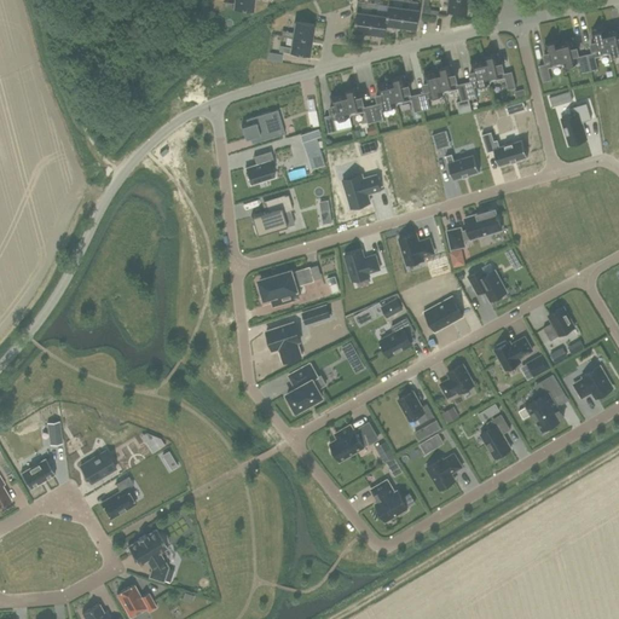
[(233,0),(233,4),(223,3),(221,9),(233,10),(233,7),(253,10),(253,0),(233,0)]
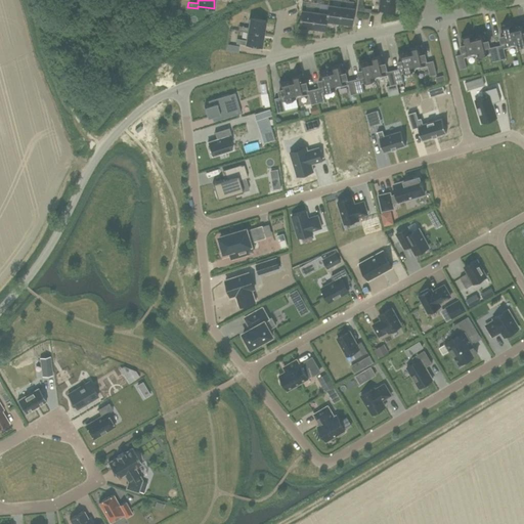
[(342,6),(341,6),(333,5),(333,0),(329,0),(329,5),(330,5),(328,13),(329,13),(328,20),(340,23),(342,6)]
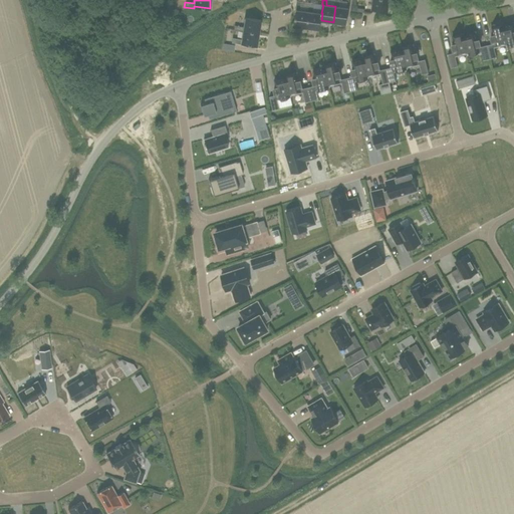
[(334,0),(334,6),(335,6),(333,22),(346,23),(348,8),(338,7),(339,0),(334,0)]
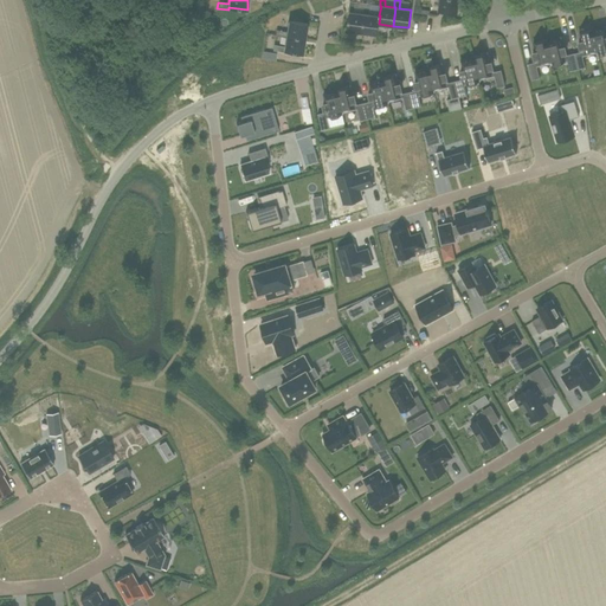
[(439,0),(438,11),(457,13),(458,0),(439,0)]
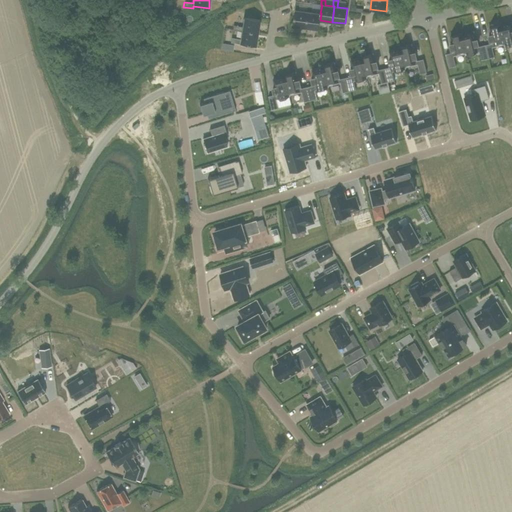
[(293,25),(306,27),(308,11),(307,11),(299,10),(300,2),(295,1),(294,10),(295,10),(293,25)]
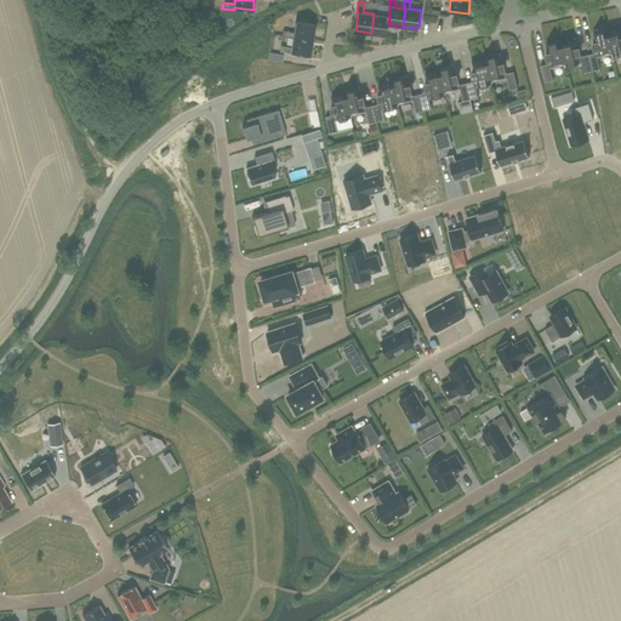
[(389,16),(388,16),(379,15),(380,4),(374,4),(372,13),(374,13),(371,33),(387,34),(388,24),(389,16)]
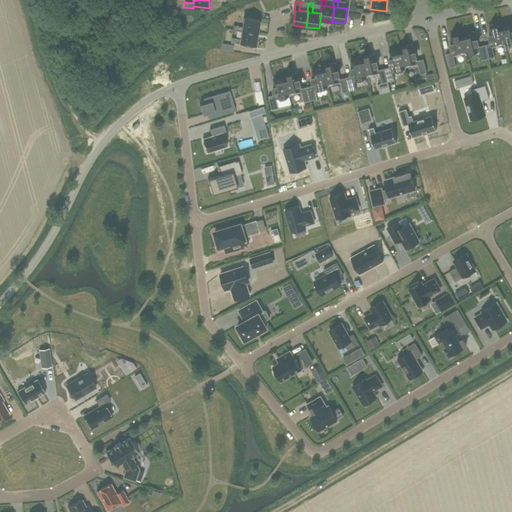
[(232,30),(241,31),(241,30),(258,33),(259,20),(243,18),(242,27),(233,26),(232,30)]
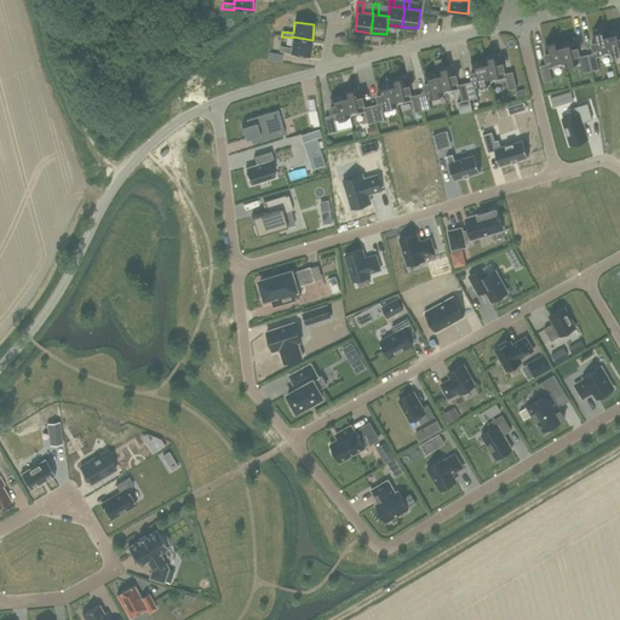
[(606,28),(612,55),(619,52),(619,27),(608,29),(608,28),(606,28)]
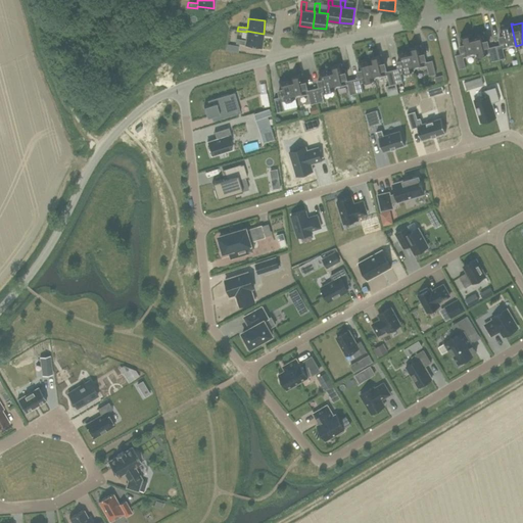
[(516,46),(511,24),(500,27),(502,35),(500,35),(502,44),(495,45),(498,59),(506,57),(503,47),(515,45),(516,46)]
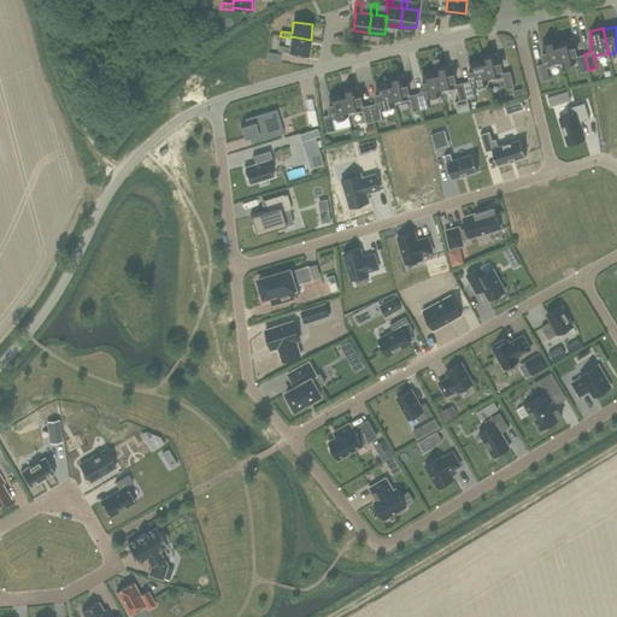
[(291,36),(291,37),(289,47),(278,46),(277,52),(289,53),(289,52),(309,54),(311,40),(291,36)]
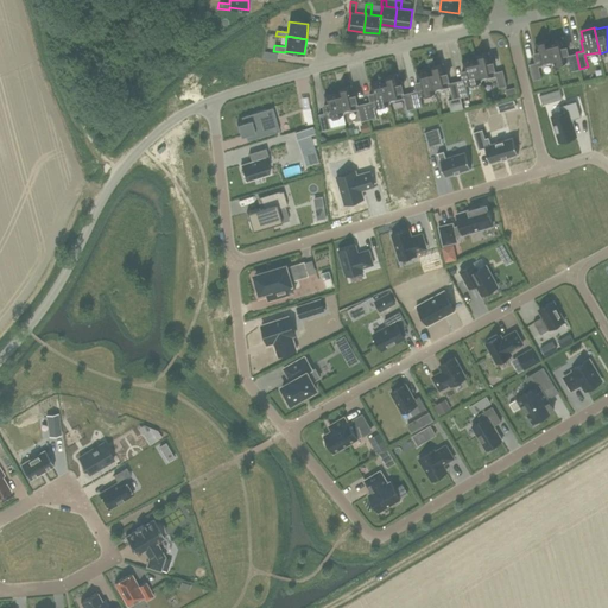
[(549,38),(555,64),(570,61),(572,70),(580,69),(576,52),(569,55),(567,45),(564,46),(562,37),(550,39),(550,38),(549,38)]
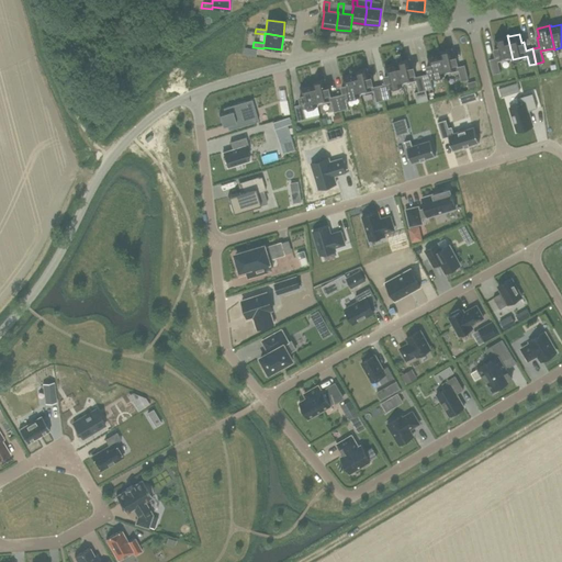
[(512,59),(513,59),(507,35),(494,38),(496,47),(494,47),(496,57),(490,58),(493,74),(501,72),(498,62),(512,58),(512,59)]
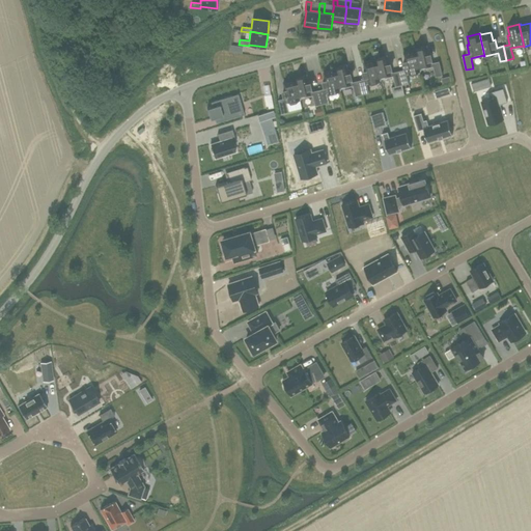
[(419,65),(420,71),(421,71),(421,70),(434,66),(436,77),(443,75),(439,60),(432,62),(430,53),(428,54),(426,46),(415,49),(419,65)]
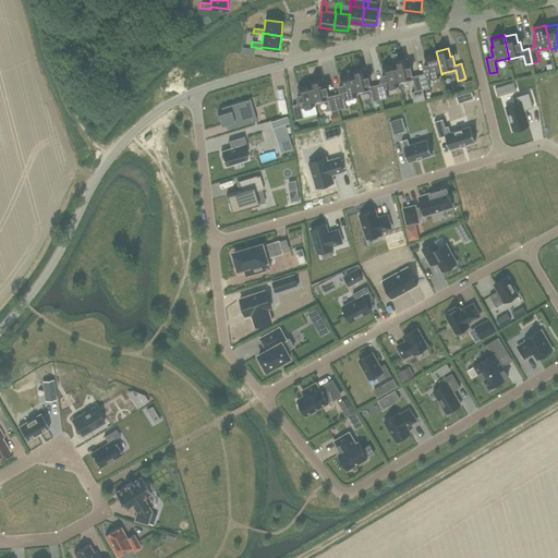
[(427,77),(441,74),(440,69),(436,51),(435,51),(435,52),(424,56),(426,63),(424,64),(426,72),(420,74),(423,88),(429,87),(427,77)]
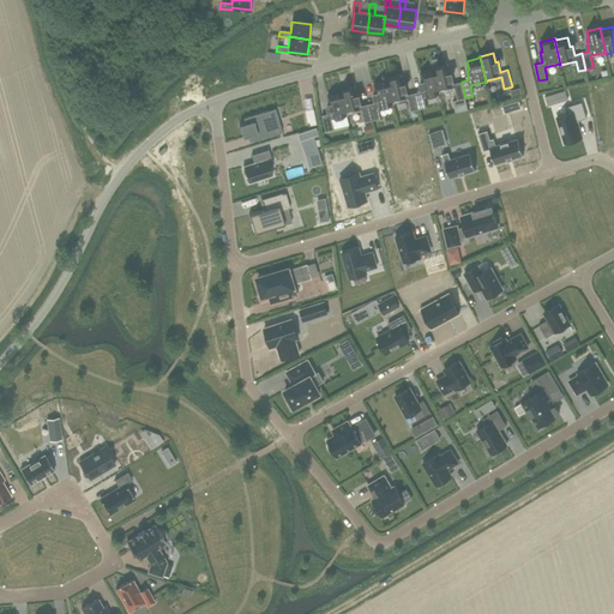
[(434,67),(439,92),(441,92),(441,91),(455,88),(458,100),(465,97),(462,82),(453,83),(451,72),(449,73),(447,64),(434,67)]
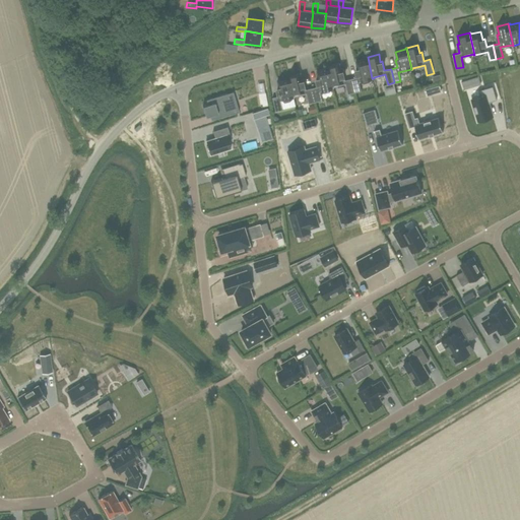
[(360,81),(372,78),(368,57),(366,57),(366,59),(355,61),(358,69),(355,69),(358,76),(351,78),(354,92),(362,90),(360,81)]
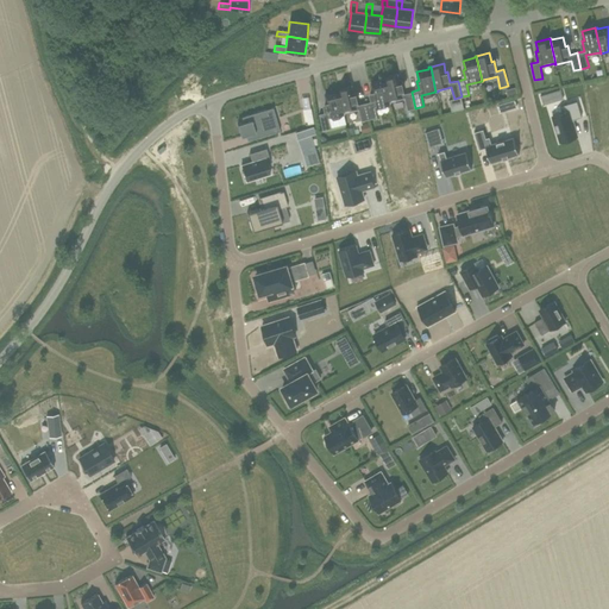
[(384,77),(390,104),(391,102),(391,101),(406,98),(408,110),(415,108),(412,92),(405,93),(402,83),(400,83),(397,74),(384,77)]
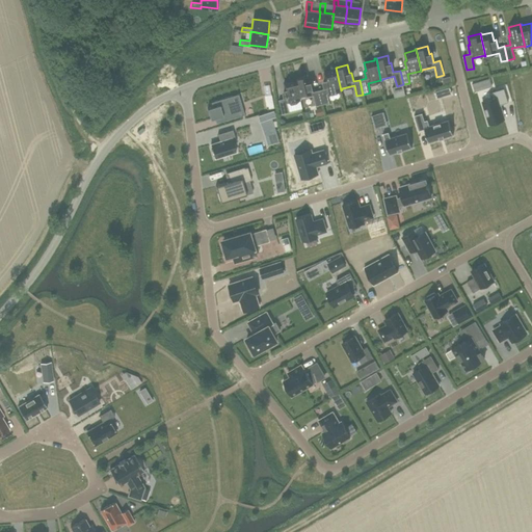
[(327,94),(341,90),(336,68),(335,68),(334,69),(335,70),(324,72),(326,80),(324,80),(326,88),(320,89),(323,104),(330,102),(327,94)]
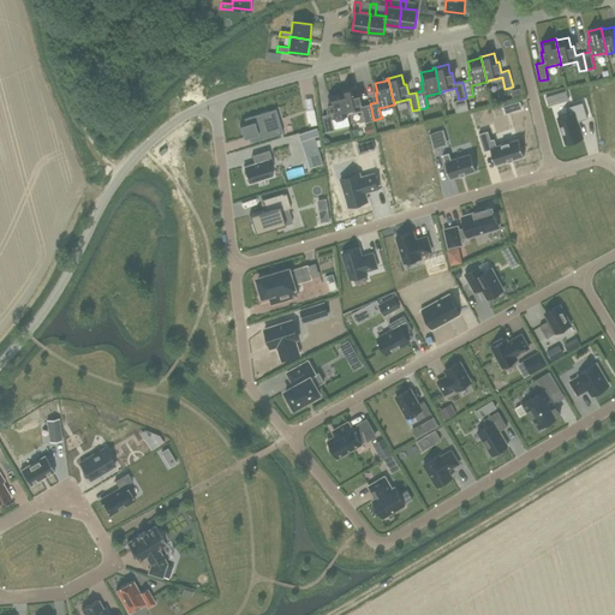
[(346,109),(347,115),(350,115),(348,113),(363,109),(366,121),(374,120),(370,103),(362,106),(359,95),(357,95),(354,87),(341,89),(346,109)]
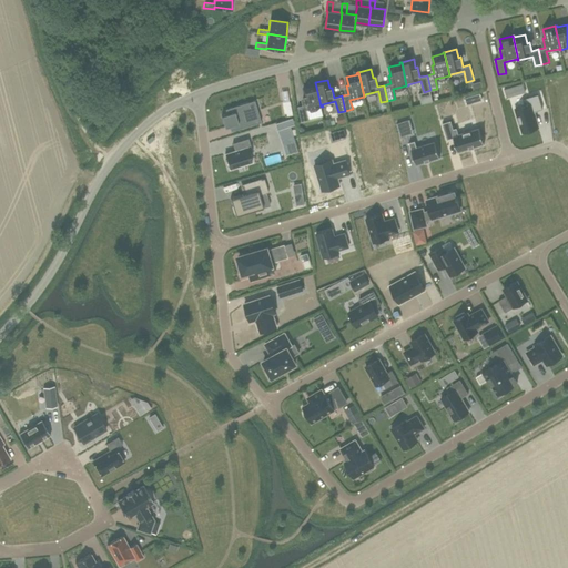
[(307,110),(321,107),(320,101),(315,82),(314,83),(314,84),(304,87),(305,95),(303,97),(305,104),(298,105),(302,121),(310,120),(307,110)]
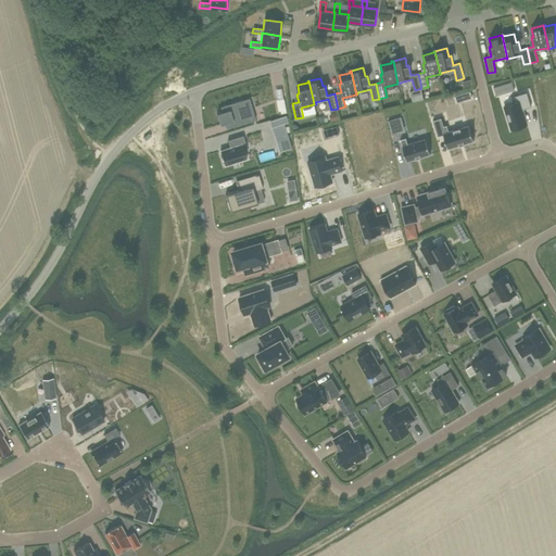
[(512,80),(503,84),(505,92),(515,89),(512,80)]
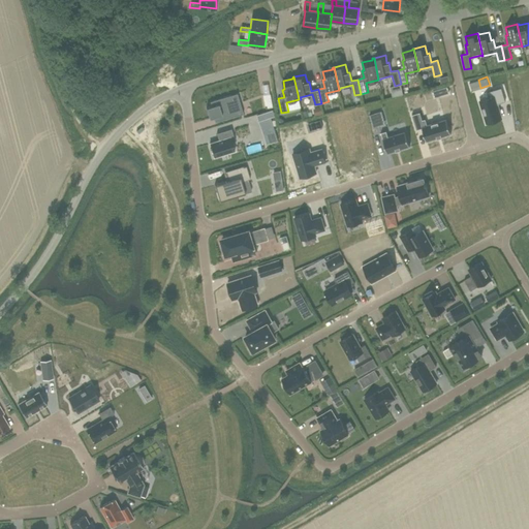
[(395,86),(391,87),(393,96),(403,94),(401,84),(395,86)]
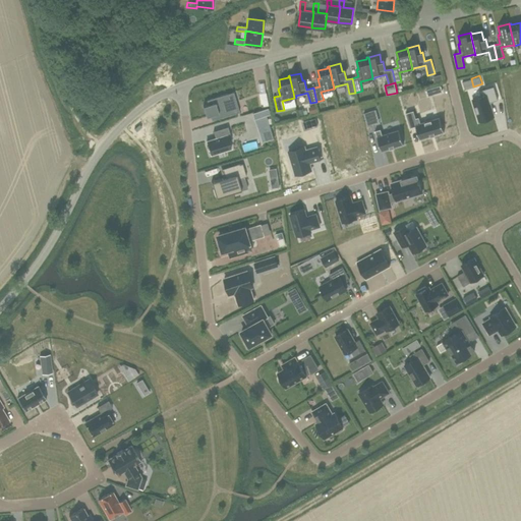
[(494,116),(489,103),(490,102),(498,100),(494,87),(479,91),(481,96),(481,97),(472,100),(479,121),(494,116)]
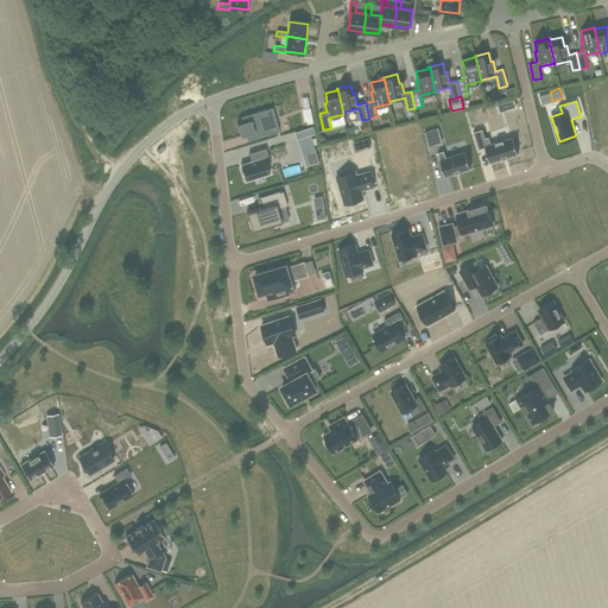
[(238,118),(235,118),(241,137),(247,134),(248,140),(279,131),(276,115),(270,118),(267,109),(273,108),(273,107),(241,116),(244,121),(239,122),(238,118)]
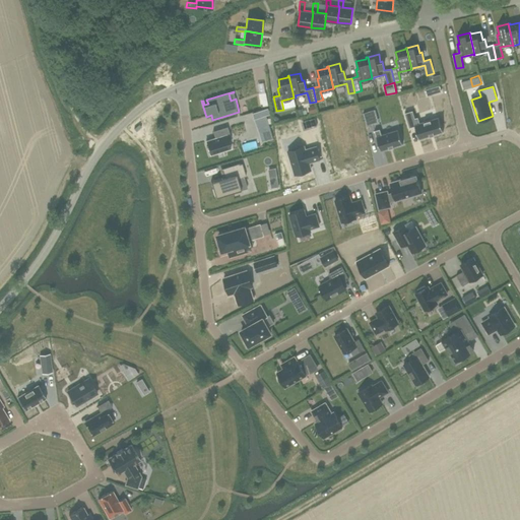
[(92,109),(89,105),(82,110),(86,114),(92,109)]
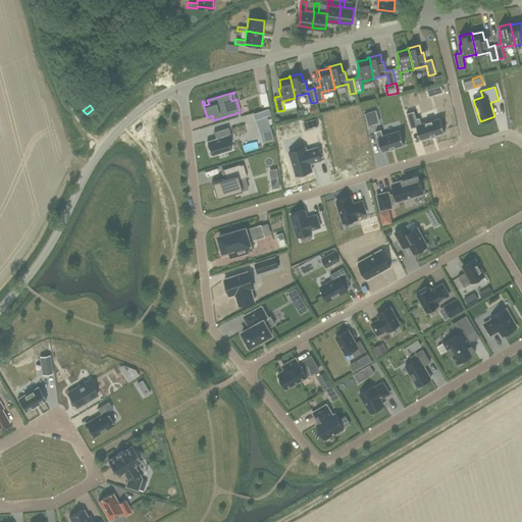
[(311,114),(318,111),(316,105),(309,107),(311,114)]
